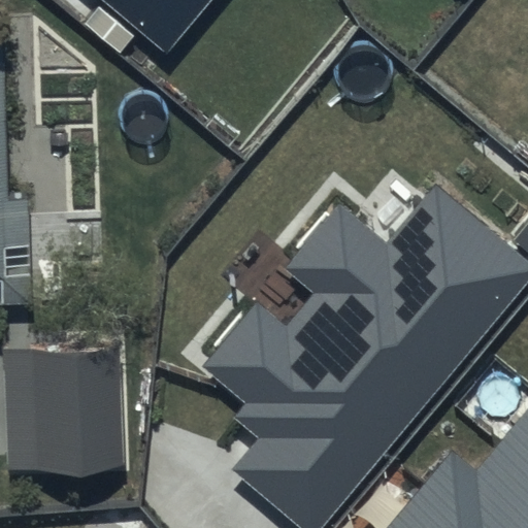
[(5,199),(0,0),(0,307),(31,307),(29,198),(5,199)]
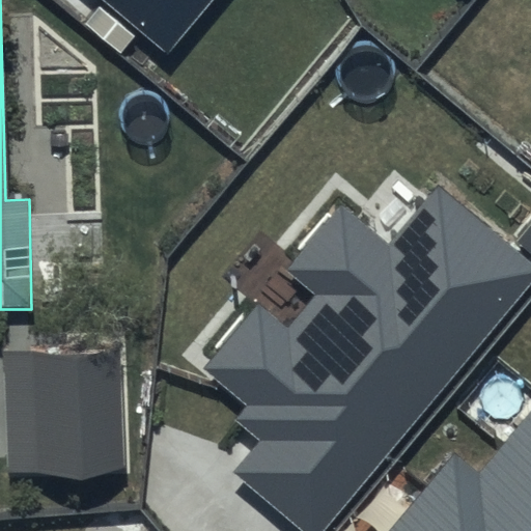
[(107,0),(170,52),(213,0),(107,0)]
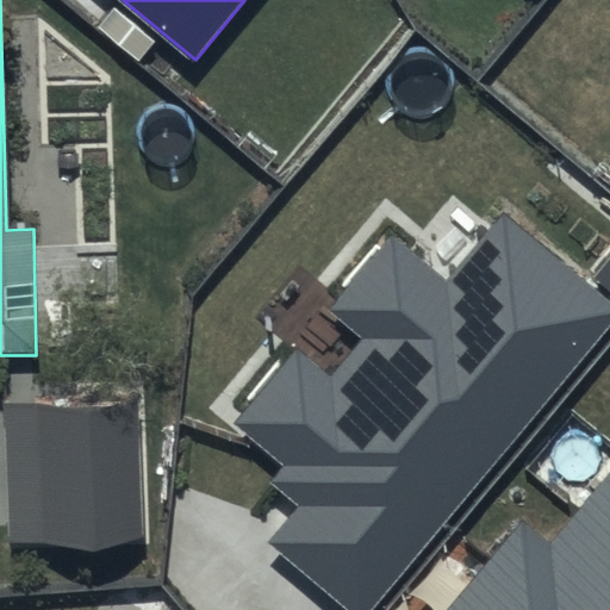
[(366,609),(609,328),(609,299),(503,207),(444,274),(394,231),(323,313),(356,341),(329,373),(300,348),(236,422),(288,467),(275,481),(306,506),(275,542),(353,609),(366,609)]
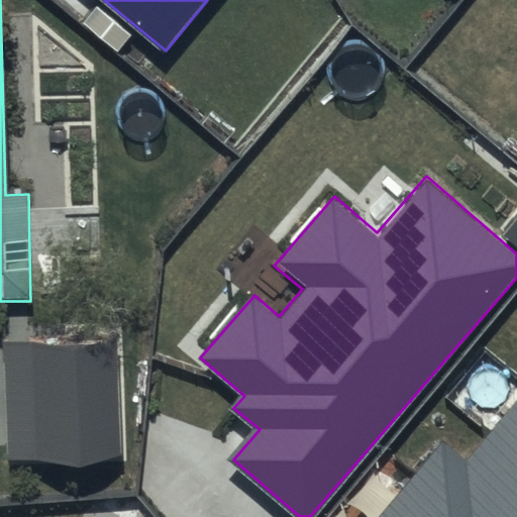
[(117,338),(4,344),(10,466),(123,459),(117,338)]
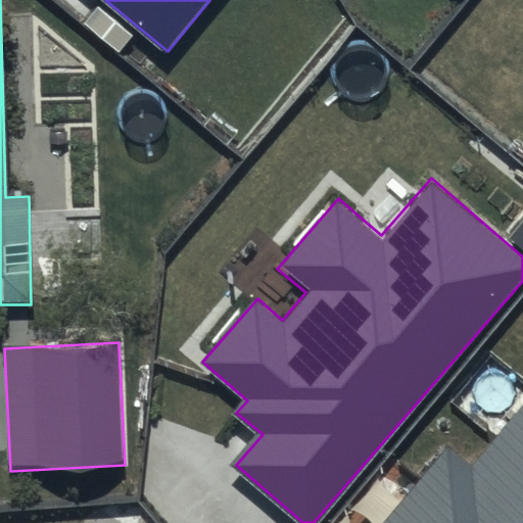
[(522,522),(522,409),(472,470),(447,449),(385,522),(522,522)]
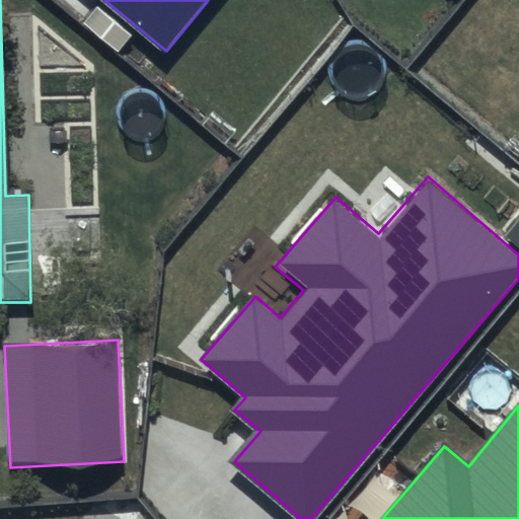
All buildings are outlined.
